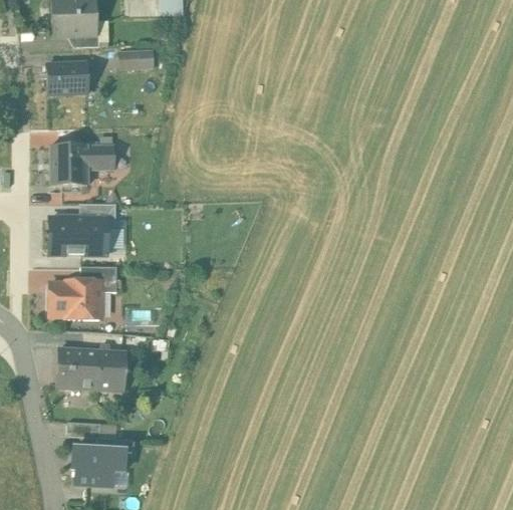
[(52,35),(87,34),(96,34),(94,0),(51,0),(52,35)]
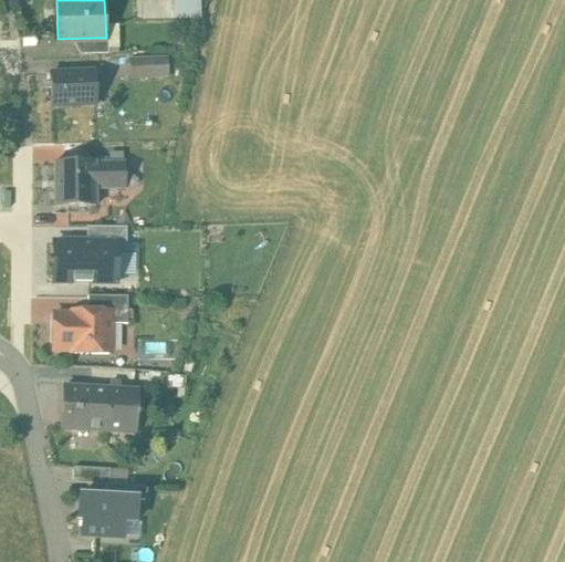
[(137,0),(138,11),(138,17),(152,16),(150,0),(137,0)]
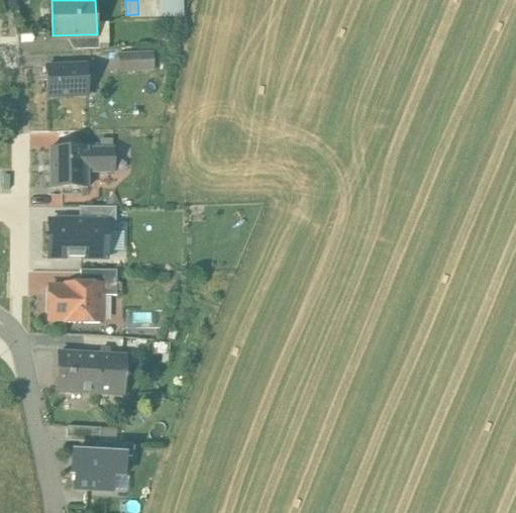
[(137,0),(138,15),(160,14),(159,0),(137,0)]
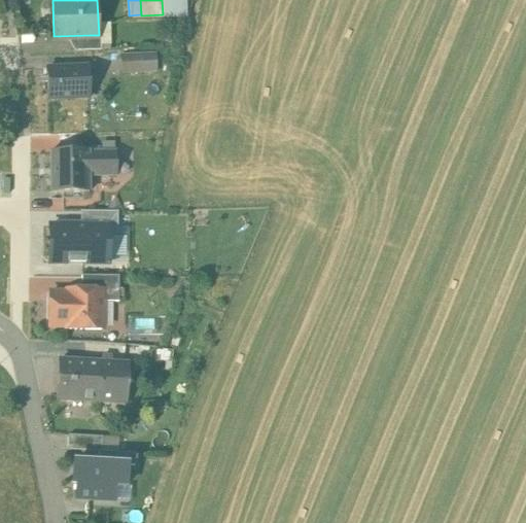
[(77,36),(76,37),(77,47),(102,46),(101,33),(99,33),(99,35),(77,36)]
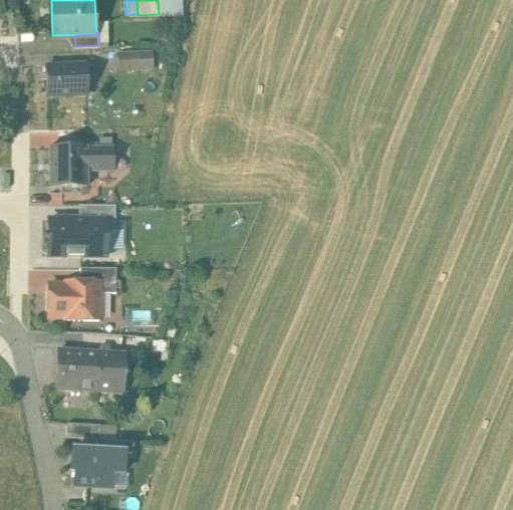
[(141,52),(140,52),(141,65),(154,64),(153,50),(141,52)]
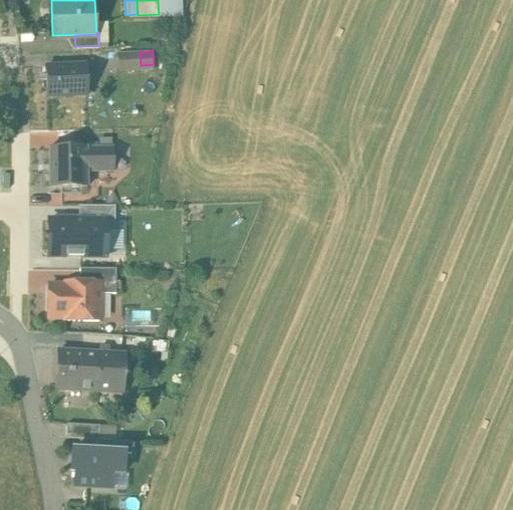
[(120,54),(121,67),(122,67),(141,65),(140,52),(120,54)]
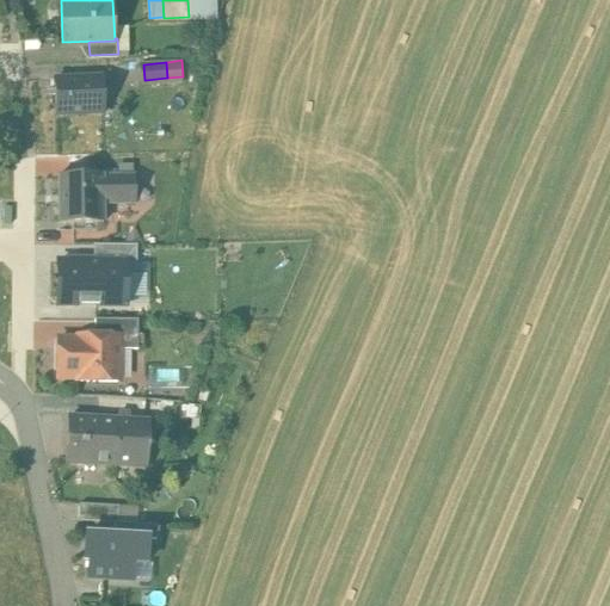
[(57,110),(85,110),(105,109),(105,73),(57,74),(57,110)]
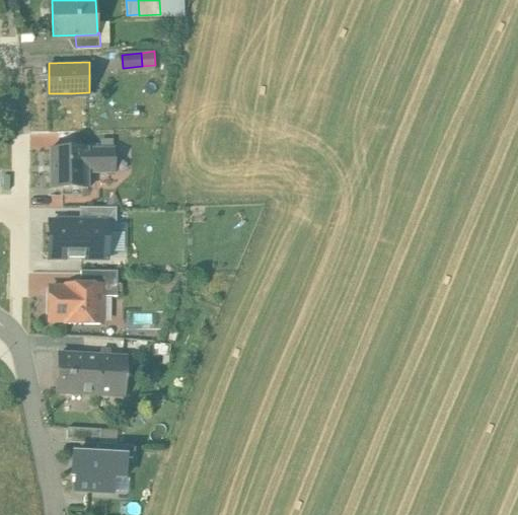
[(53,147),(53,154),(54,185),(90,185),(90,153),(90,147),(53,147)]
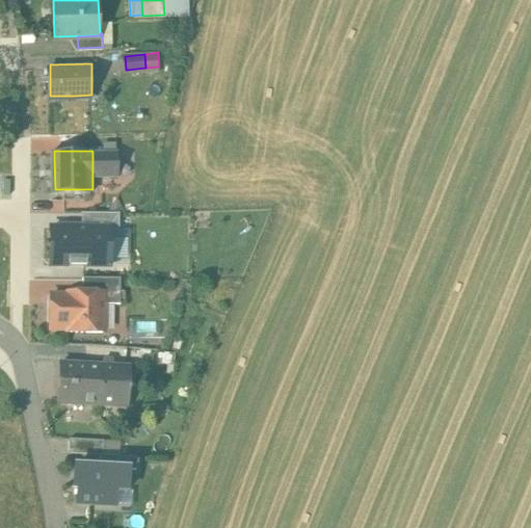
[(93,151),(93,161),(93,175),(120,175),(120,160),(120,151),(93,151)]
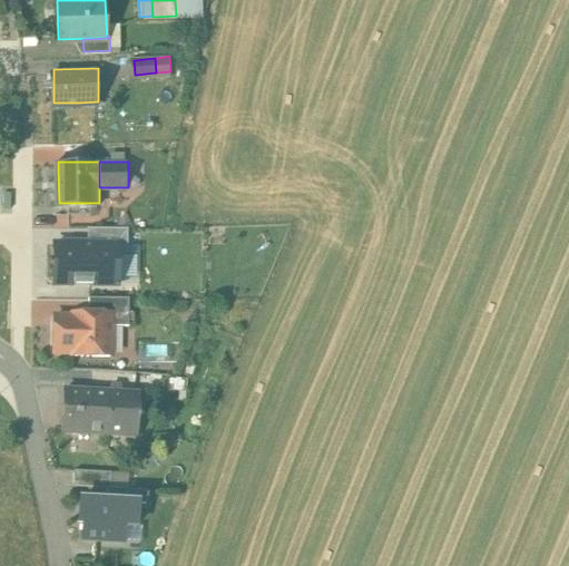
[(149,167),(139,167),(128,168),(128,183),(147,183),(149,183),(149,167)]
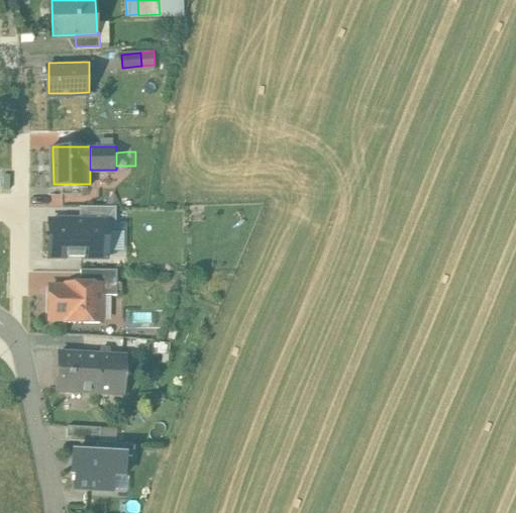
[(107,219),(49,218),(49,254),(106,255),(107,219)]
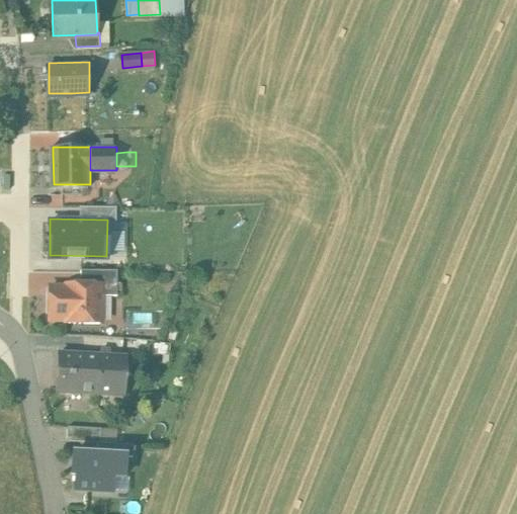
[(117,224),(116,238),(127,239),(130,225),(128,225),(117,224)]
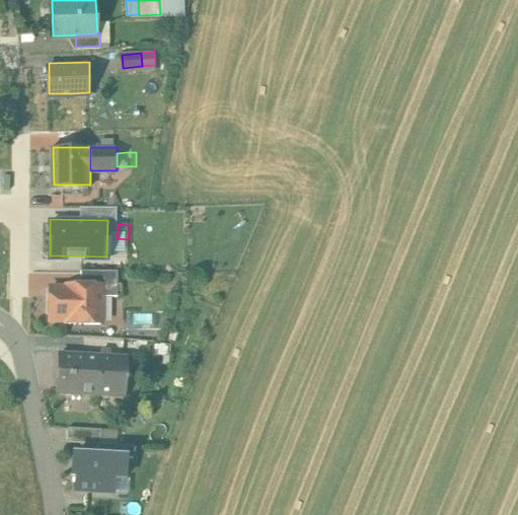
[(81,268),(81,273),(81,282),(101,283),(101,294),(117,294),(118,271),(117,269),(81,268)]
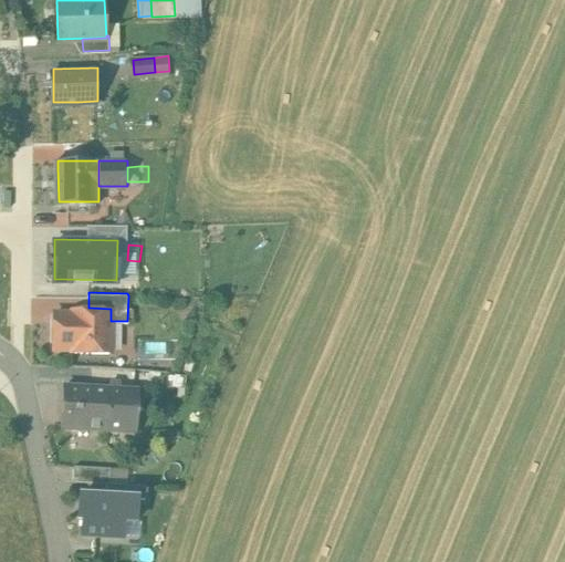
[(53,346),(63,346),(73,346),(73,350),(74,350),(110,351),(110,309),(74,308),(73,308),(73,312),(54,312),(53,346)]
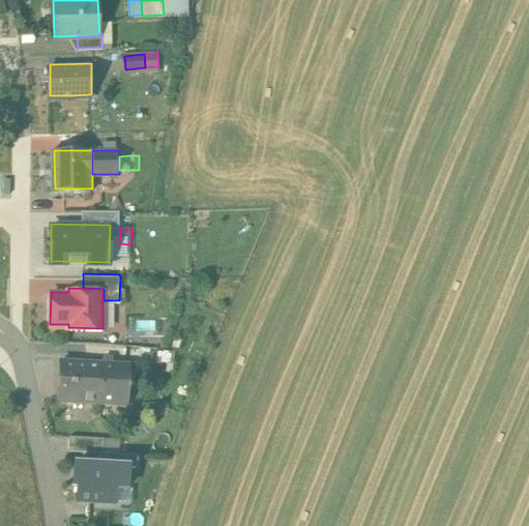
[(100,361),(83,360),(60,359),(58,398),(97,401),(98,400),(100,361)]
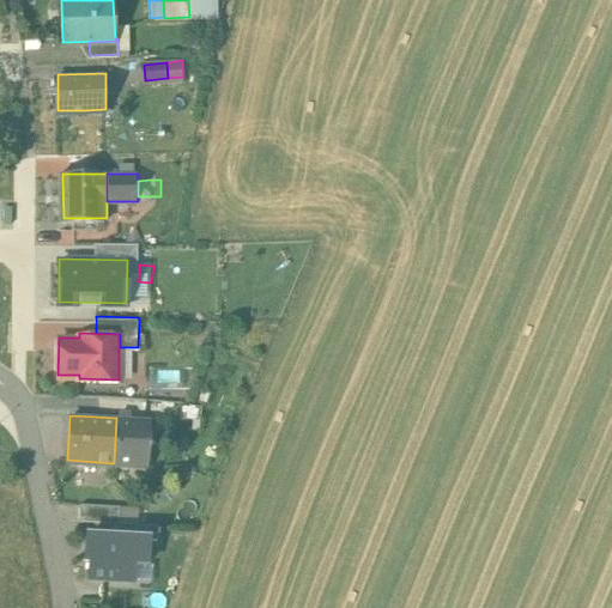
[(150,420),(117,418),(114,463),(147,464),(147,463),(150,420)]
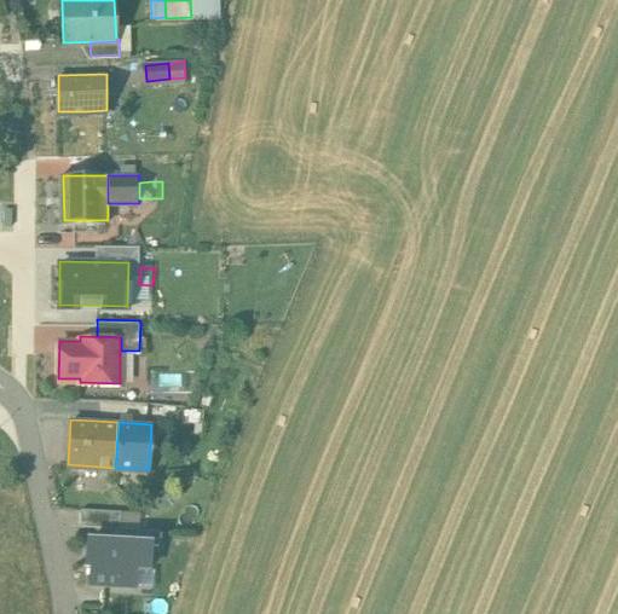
[(80,521),(111,523),(113,523),(119,523),(120,508),(80,505),(80,521)]
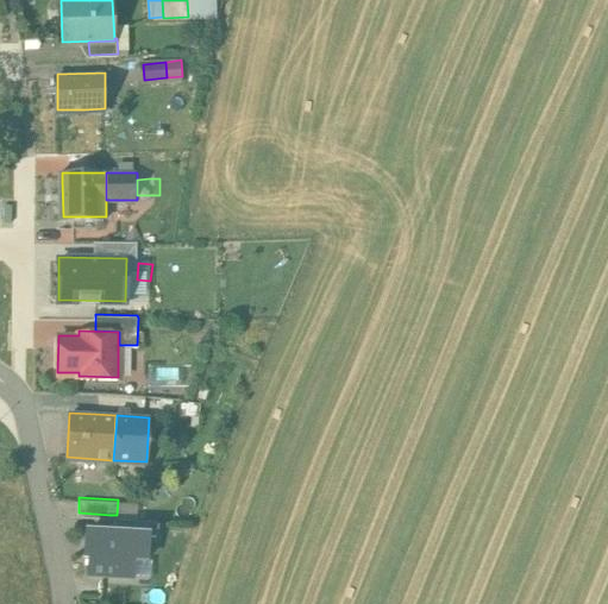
[(148,533),(86,530),(85,553),(89,554),(88,573),(132,576),(133,557),(146,557),(148,533)]
